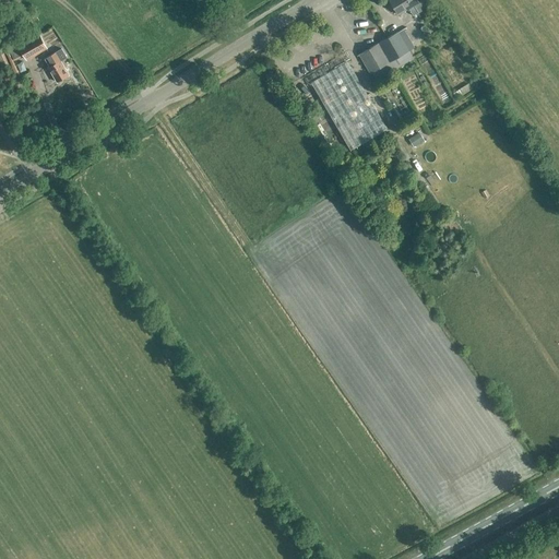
[(423,0),(421,0),(419,2),(417,0),(389,0),(399,14),(408,9),(413,15),(427,7),(423,0)]
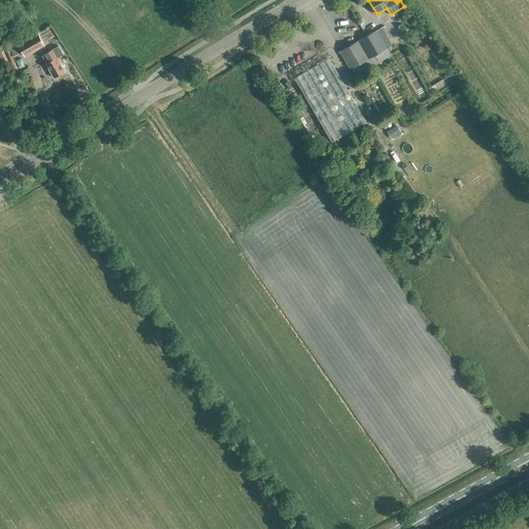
[(382,27),(340,52),(350,69),(387,48),(384,42),(390,39),(382,27)]
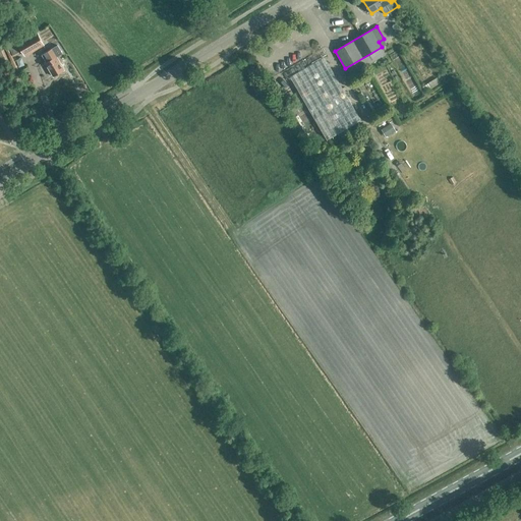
[(44,46),(41,40),(37,33),(16,44),(23,57),(44,46)]
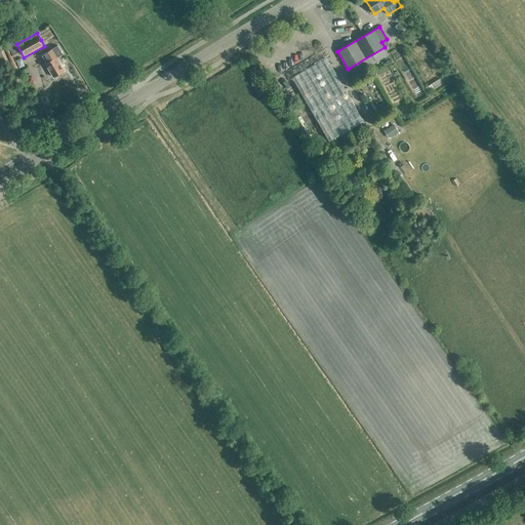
[(58,45),(51,49),(44,53),(48,61),(45,63),(53,77),(66,70),(57,56),(64,53),(58,45)]
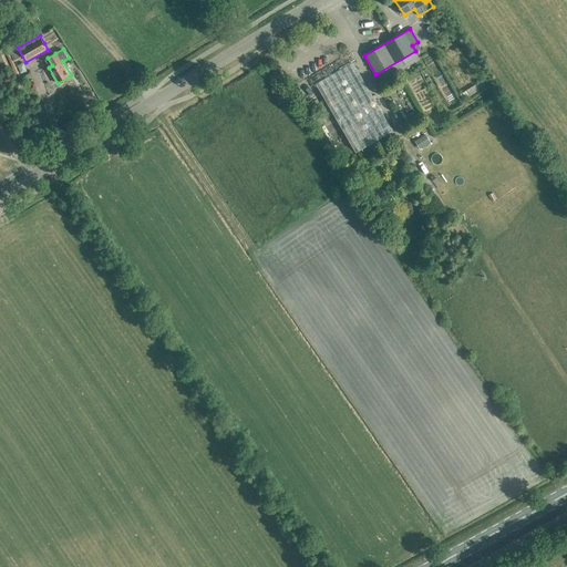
[(393,131),(353,62),(317,83),(357,152),(393,131)]
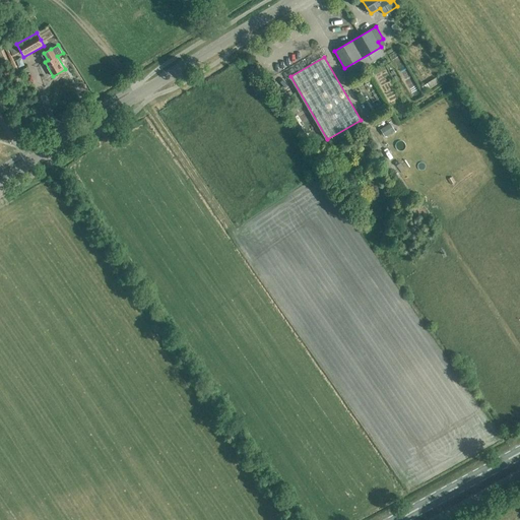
[(428,87),(445,76),(442,72),(425,83),(428,87)]
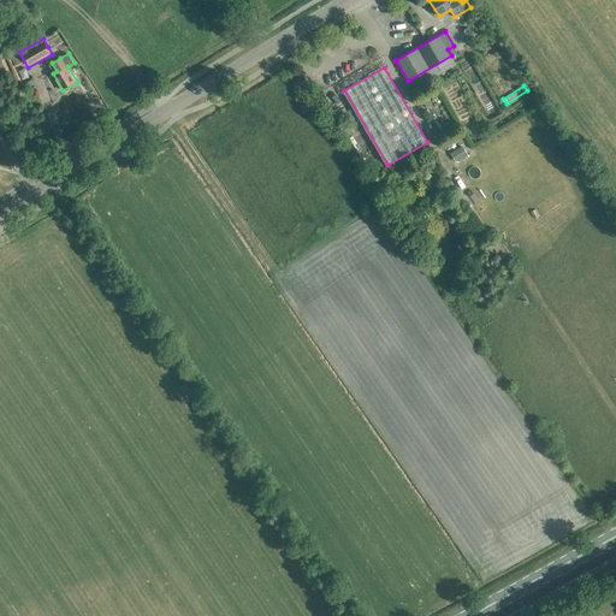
[(468,154),(462,146),(450,153),(456,163),(468,154)]
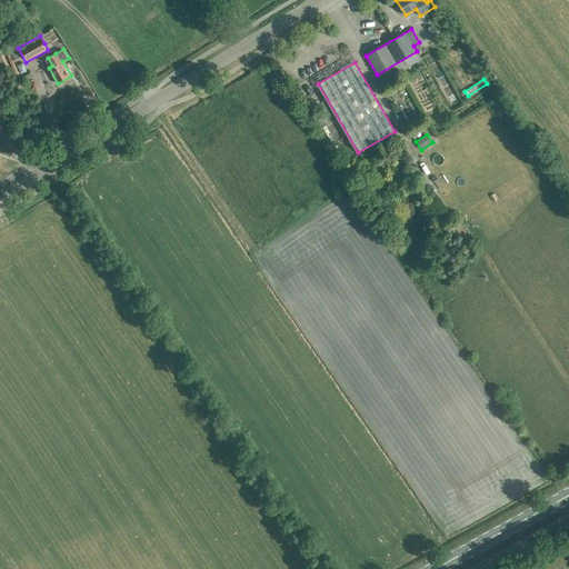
All buildings are outlined.
